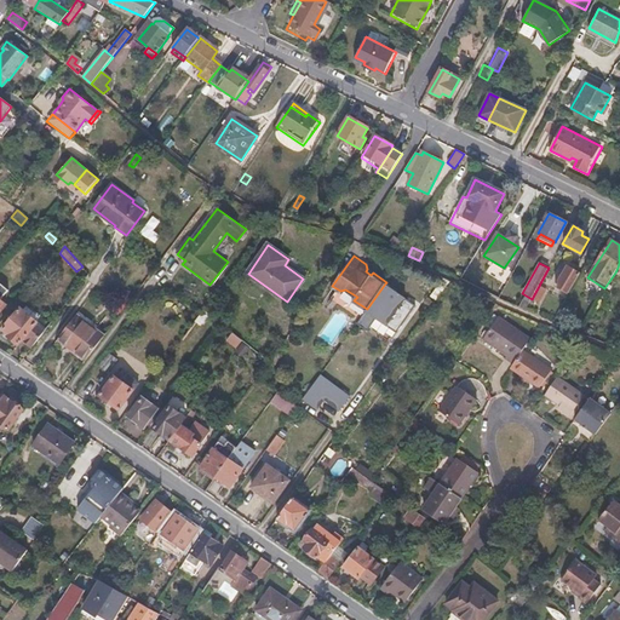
[(557,286),(569,293),(580,274),(568,267),(557,286)]
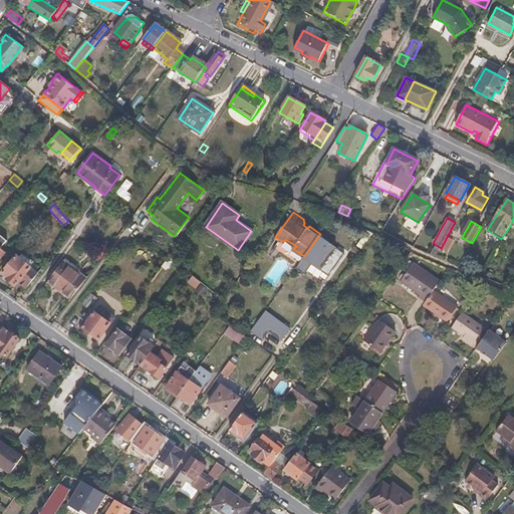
[(319,235),(304,256),(297,267),(306,274),(313,264),(330,275),(345,253),(319,235)]
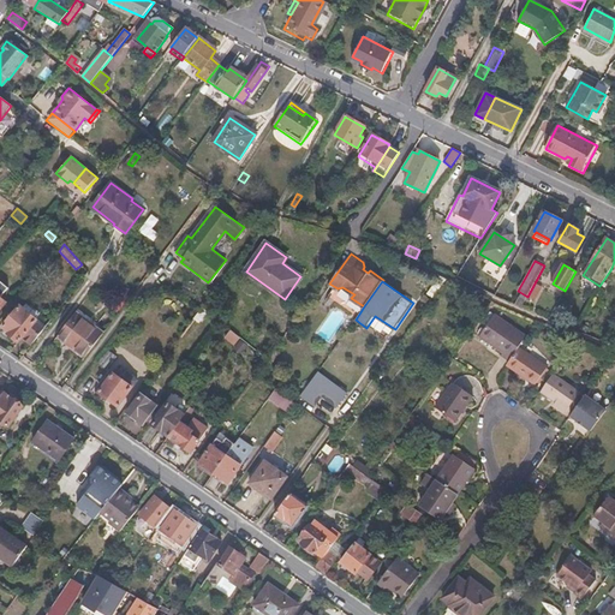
[(536,281),(527,297),(535,300),(543,285),(536,281)]
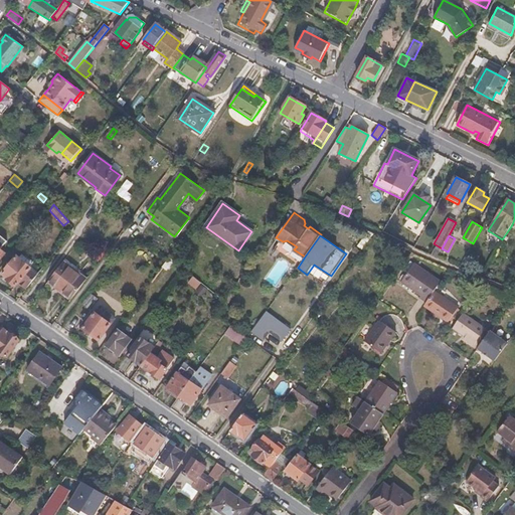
[(92,258),(100,264),(112,246),(105,240),(92,258)]
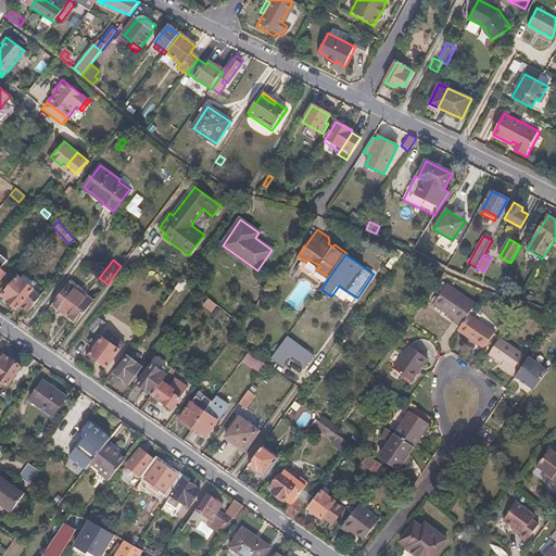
[(27,314),(35,304),(26,297),(33,289),(30,288),(36,282),(25,273),(21,278),(19,277),(4,293),(9,298),(7,300),(16,308),(19,305),(27,314)]
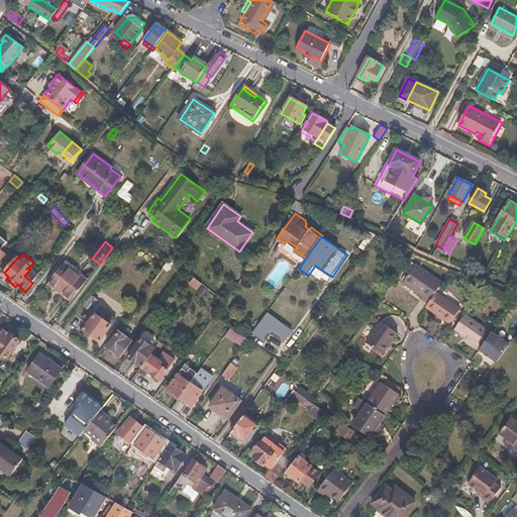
[(48,283),(72,301),(88,280),(64,262),(48,283)]
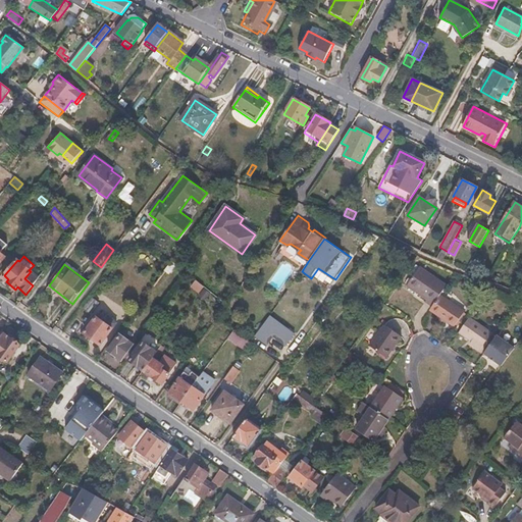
[(169,264),(164,270),(169,274),(174,267),(169,264)]
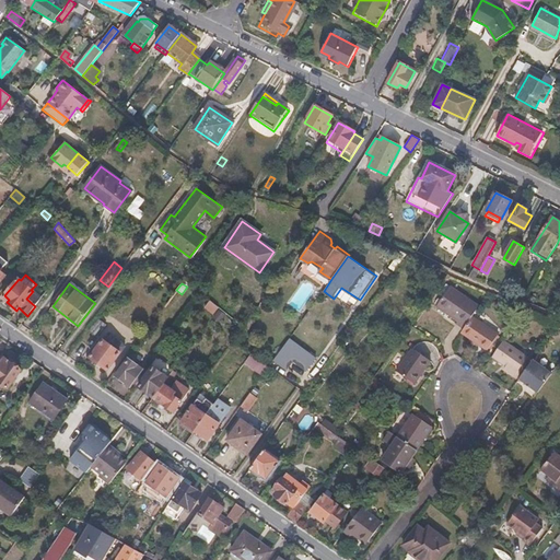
[(465,328),(474,314),(479,305),(450,287),(436,306),(459,321),(457,324),(465,328)]
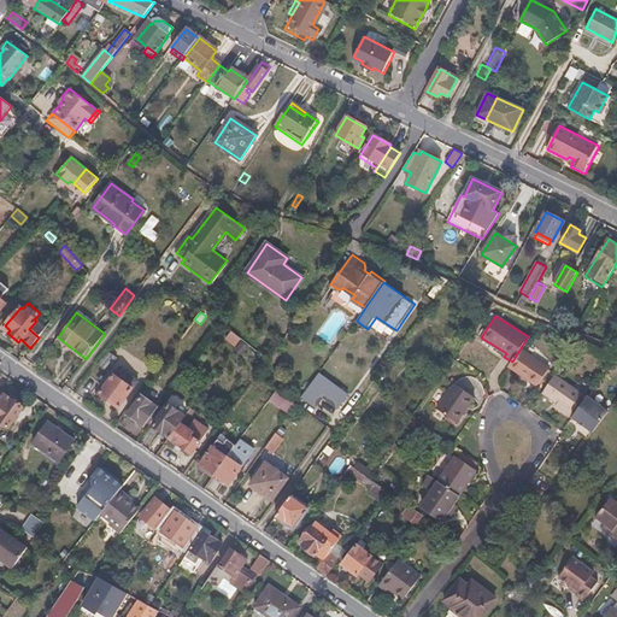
[(240,338),(231,331),(225,339),(234,345),(240,338)]
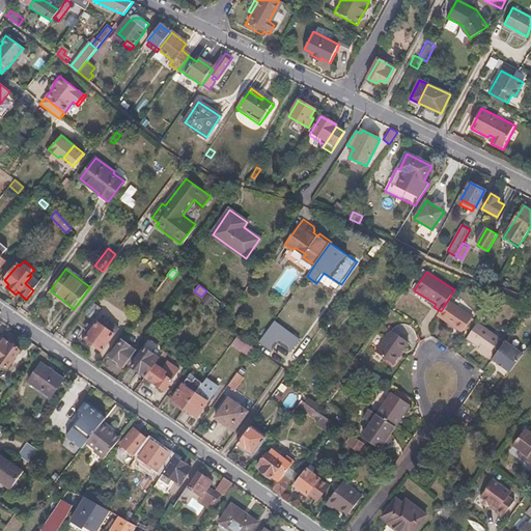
[(271,298),(266,294),(260,300),(267,304),(271,298)]
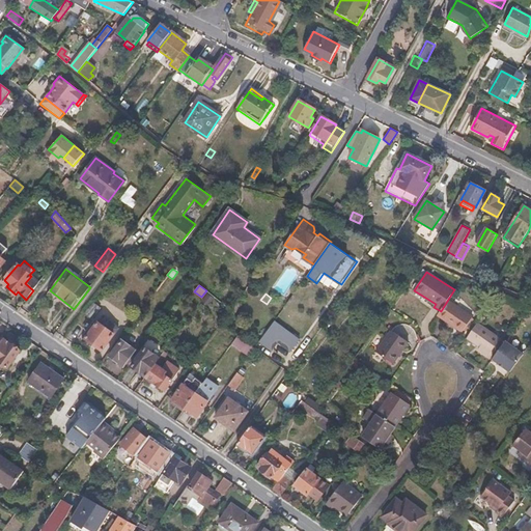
[(474,314),(449,298),(441,311),(437,316),(463,333),(474,314)]
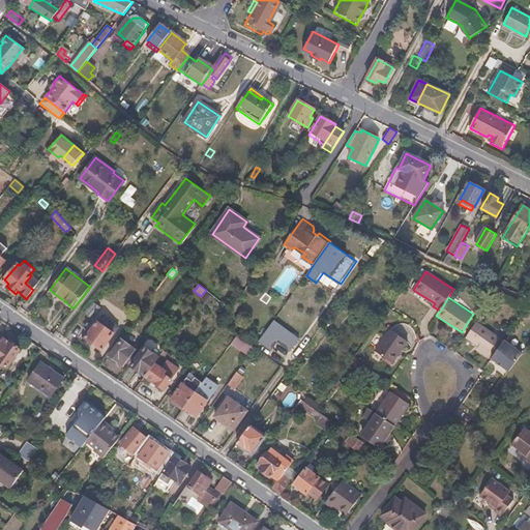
[(85,313),(92,318),(100,306),(94,301),(85,313)]
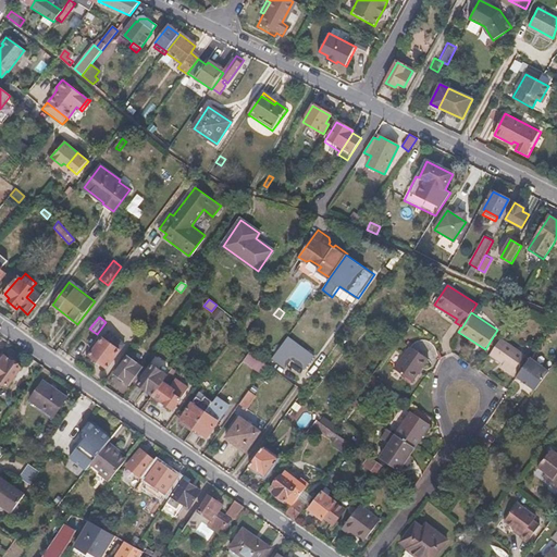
[(243,325),(240,329),(245,332),(254,320),(248,317),(243,325)]
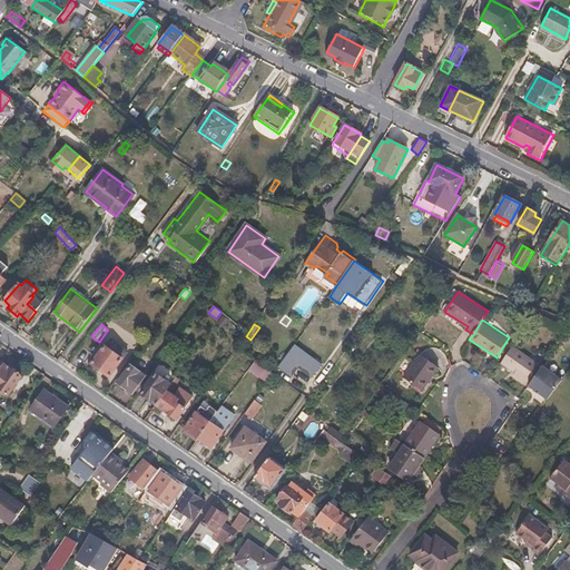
[(306,330),(302,336),(314,344),(322,333),(310,325),(306,330)]
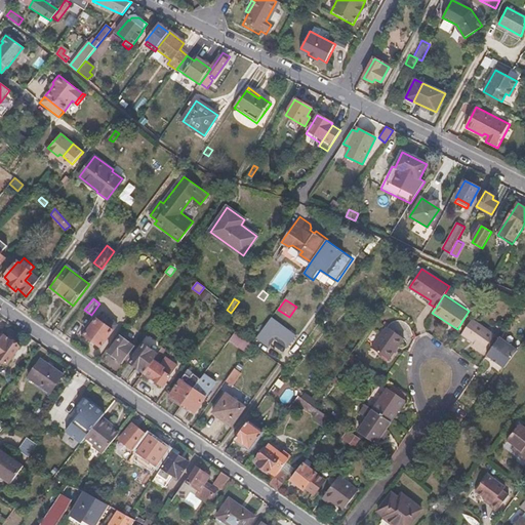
[(297,335),(272,318),(257,338),(270,348),(276,339),(288,348),(297,335)]
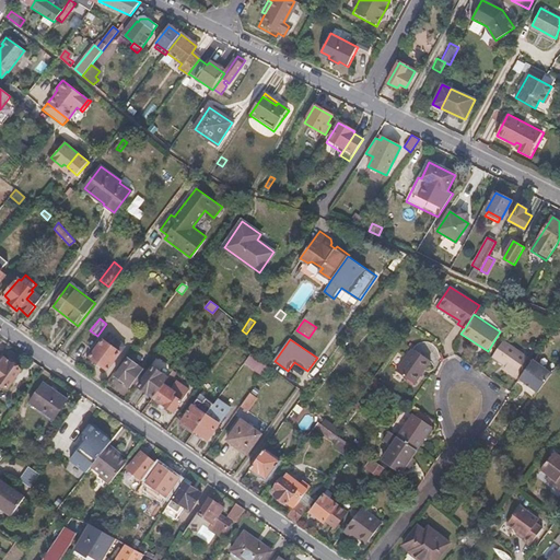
[(103,340),(91,358),(107,369),(119,352),(103,340)]
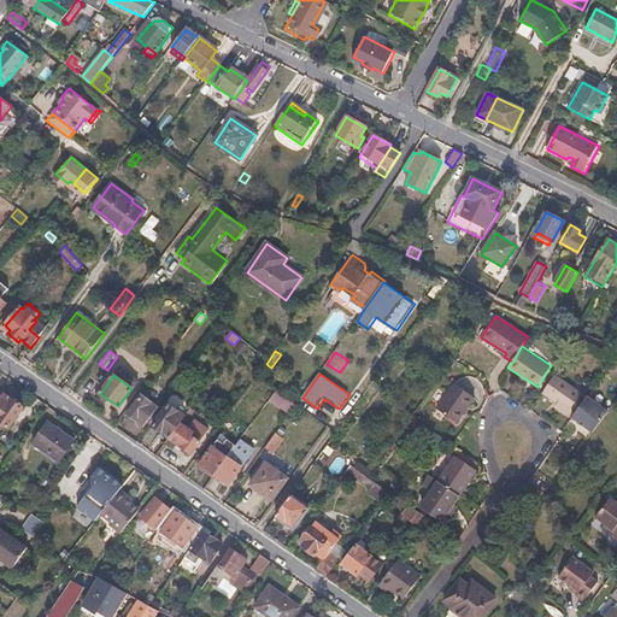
[(580,393),(559,380),(550,395),(559,403),(557,406),(568,412),(580,393)]
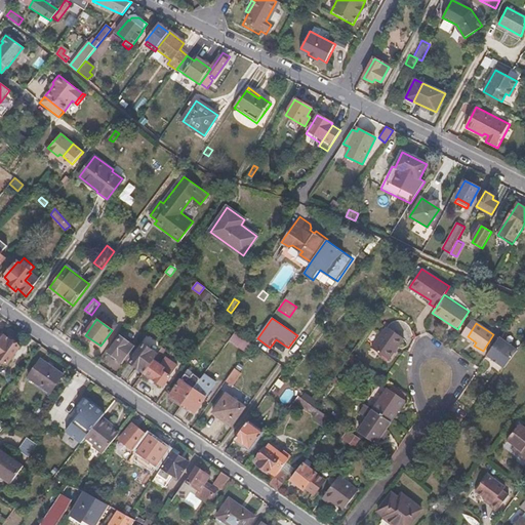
[(388,326),(373,348),(391,359),(404,336),(388,326)]
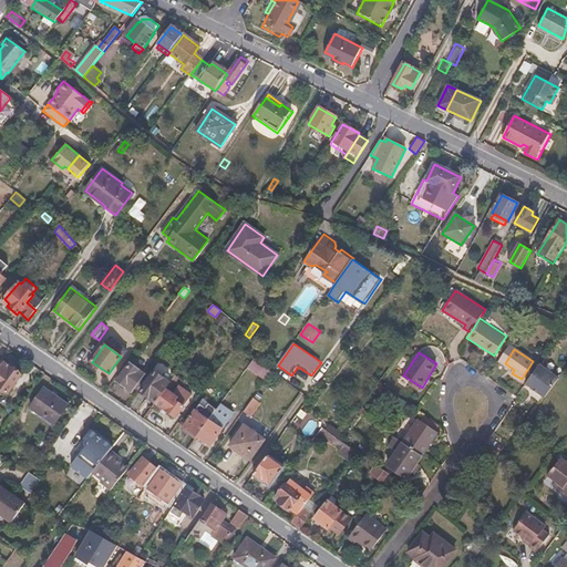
[(265,380),(271,371),(254,358),(248,367),(265,380)]
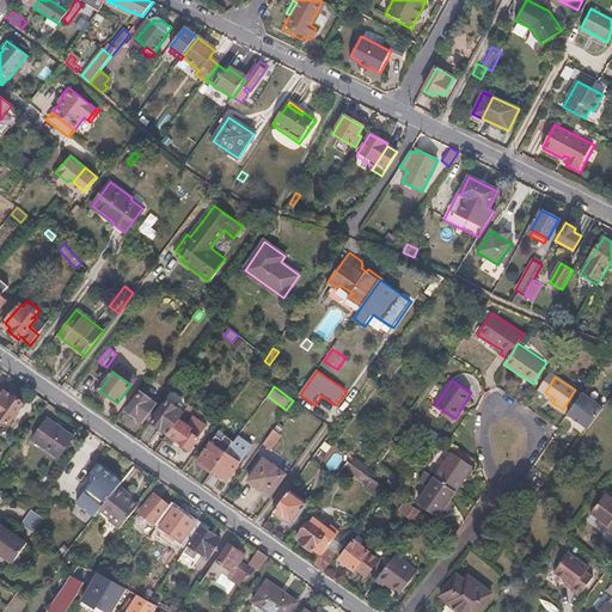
[(0,395),(0,418),(8,426),(24,405),(4,391),(0,395)]
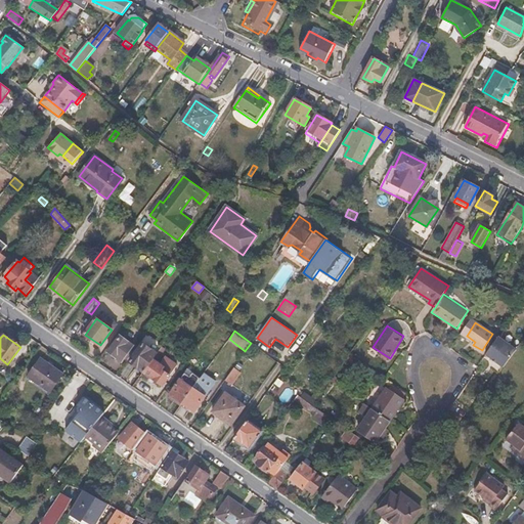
[(121,336),(108,351),(122,361),(133,346),(121,336)]
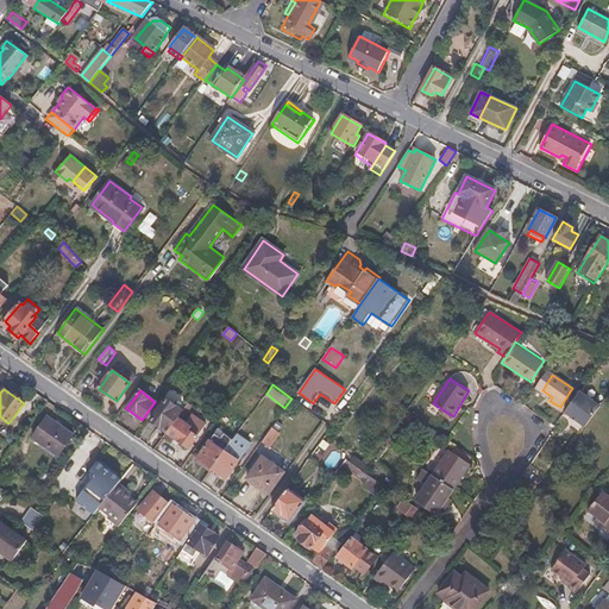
[(566,413),(586,427),(601,406),(581,393),(566,413)]
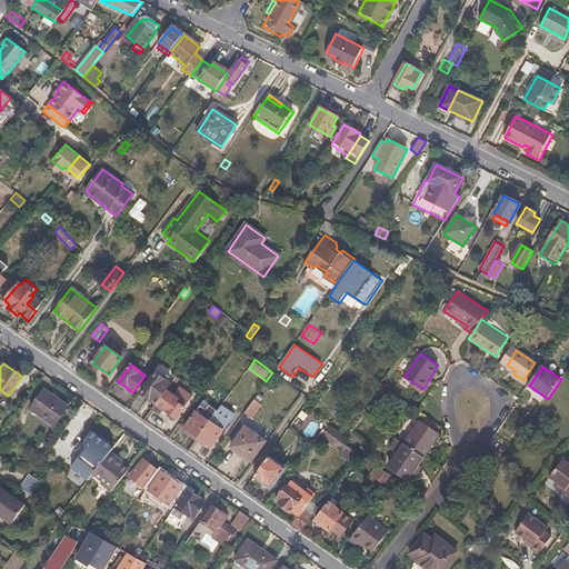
[(141,392),(156,403),(166,389),(170,383),(156,372),(141,392)]
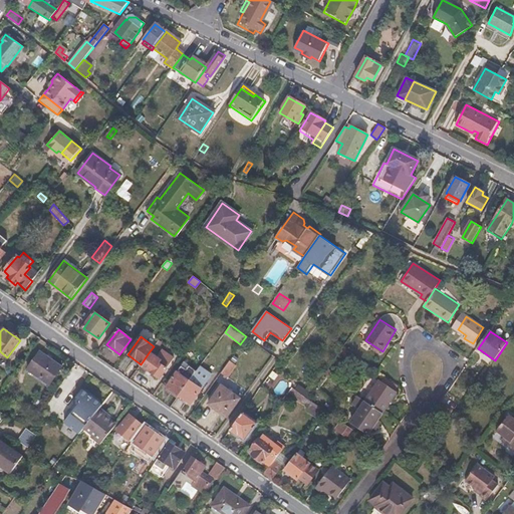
[(159,339),(154,346),(158,349),(162,343),(163,342),(159,339)]
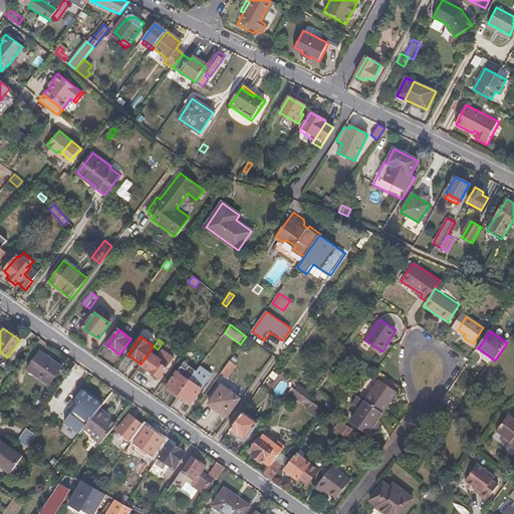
[(150,351),(141,364),(160,377),(167,368),(159,362),(161,359),(150,351)]
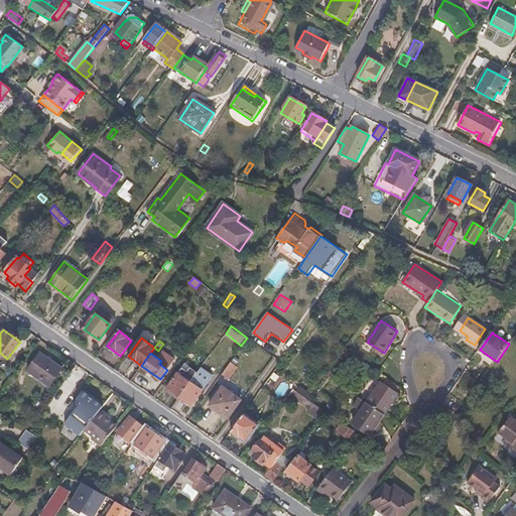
[(40,354),(28,372),(50,387),(62,369),(40,354)]
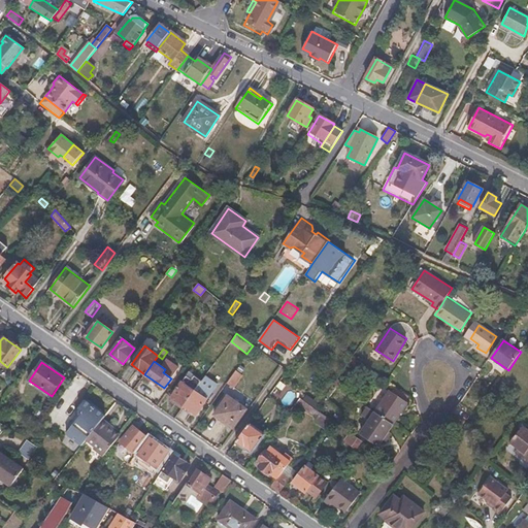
[(243,376),(237,371),(228,384),(234,389),(243,376)]
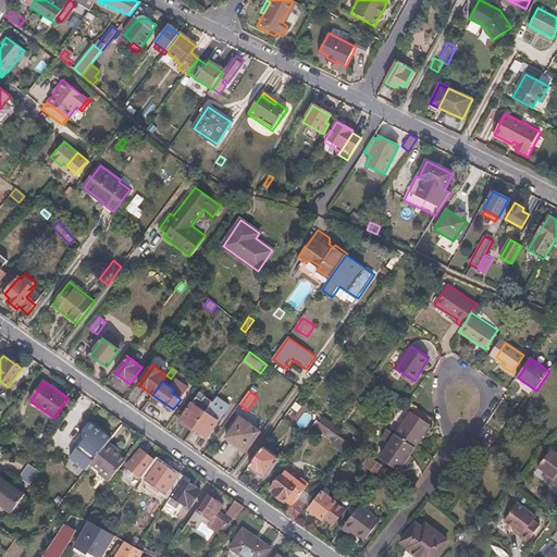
[(181,419),(194,428),(213,401),(206,396),(202,400),(197,396),(181,419)]
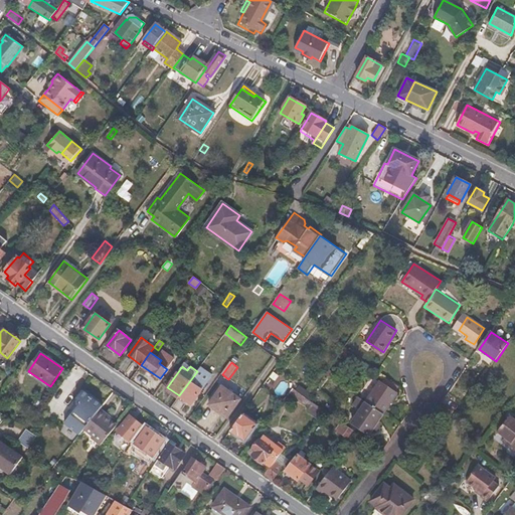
[(197,371),(179,395),(191,404),(212,374),(201,366),(197,371)]
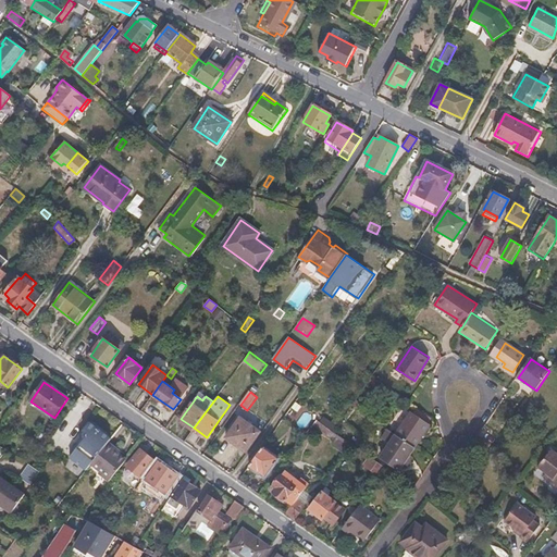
[(396,434),(415,447),(430,425),(411,412),(396,434)]
